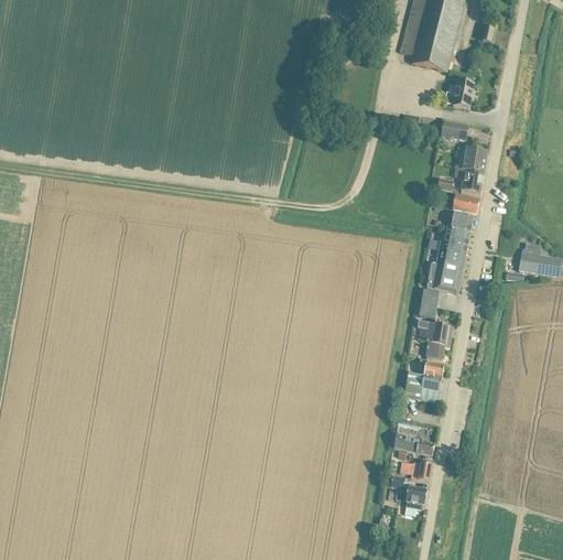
[(426,0),(412,62),(446,71),(464,0),(426,0)]
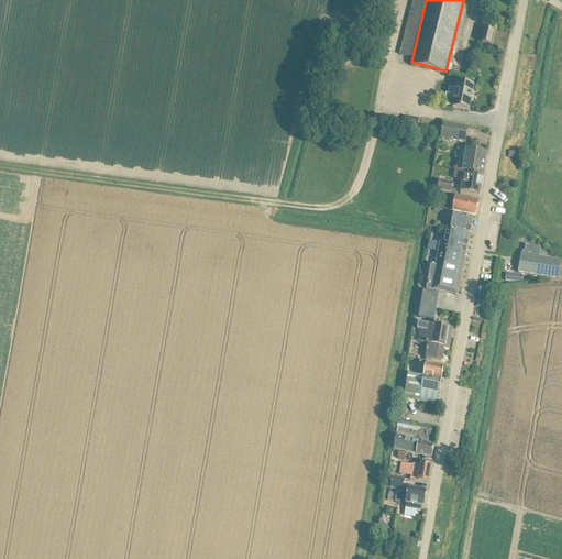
[(489,41),(493,26),(484,24),(481,39),(489,41)]
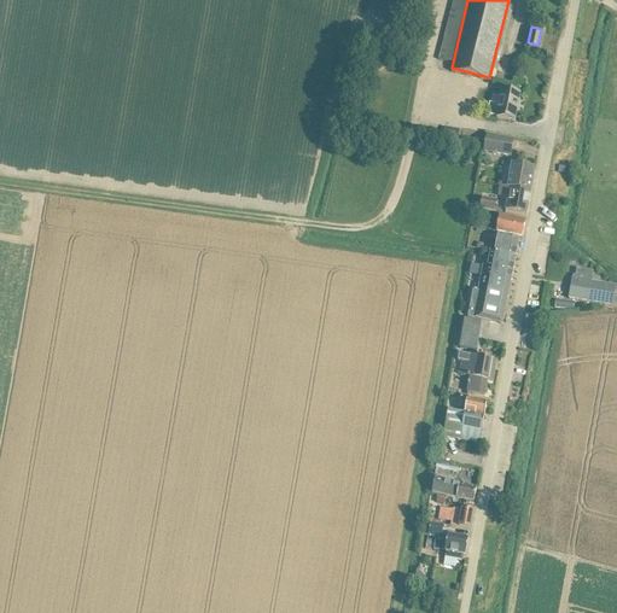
[(513,117),(519,89),(501,86),(495,114),(513,117)]
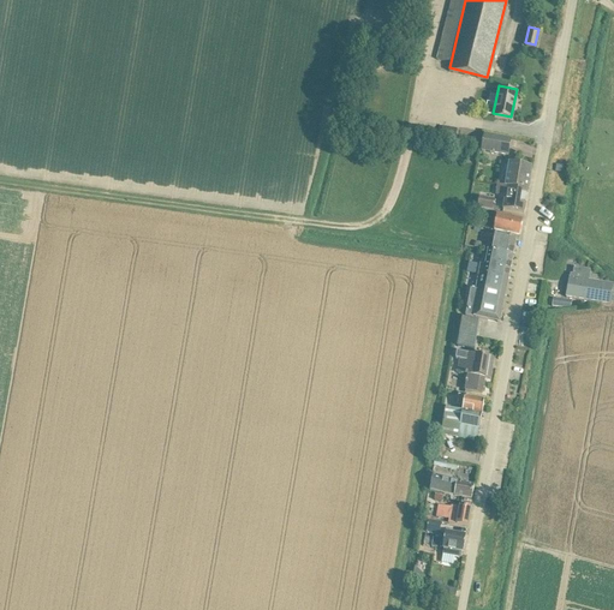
[(507,151),(508,144),(510,135),(484,130),(481,147),(507,151)]
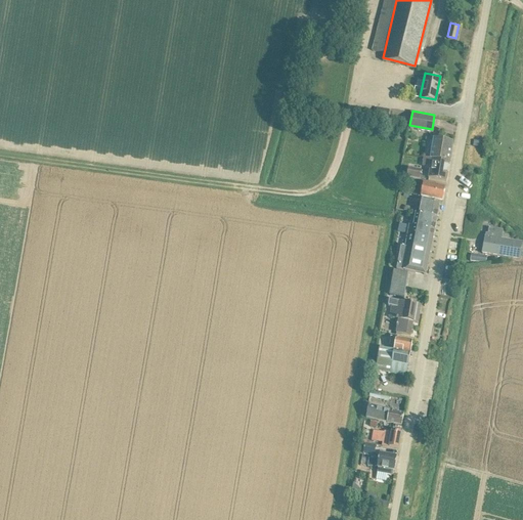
[(448,159),(451,139),(434,136),(432,153),(425,152),(424,155),(448,159)]
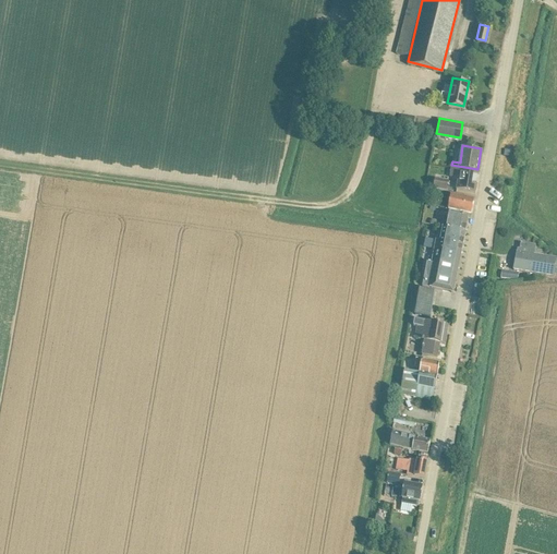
[(474,189),(477,169),(451,165),(450,173),(457,175),(456,185),(474,189)]
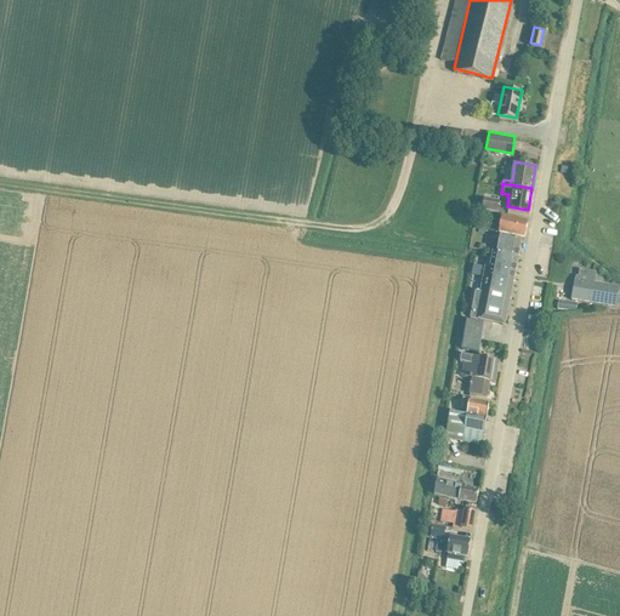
[(496,209),(498,198),(483,195),(481,206),(496,209)]
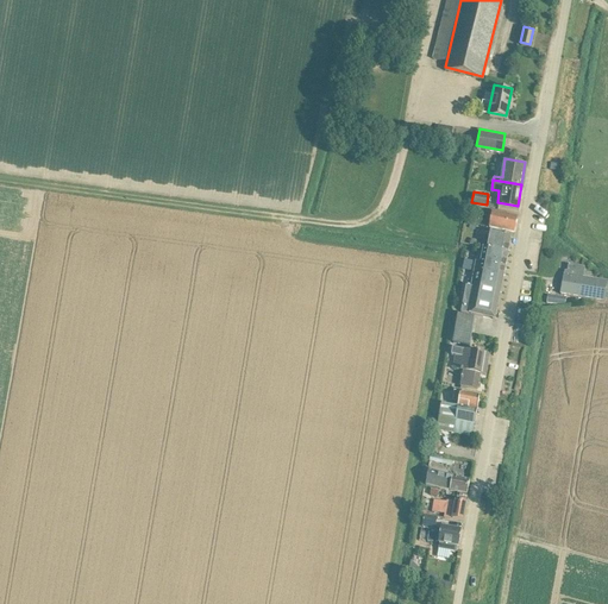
[(513,228),(516,213),(493,208),(489,224),(513,228)]
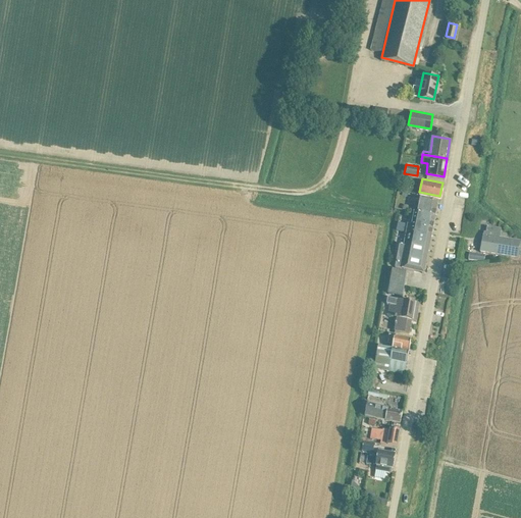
[(434,213),(436,199),(427,197),(419,196),(418,201),(414,200),(412,209),(434,213)]
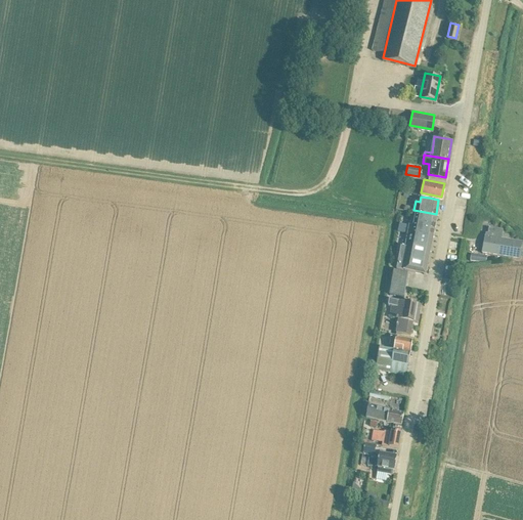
[(436,214),(413,210),(410,209),(404,244),(399,243),(395,265),(425,271),(436,214)]
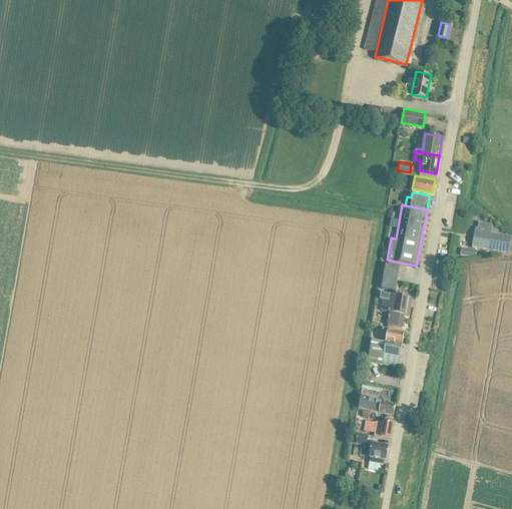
[(492,222),(487,221),(477,219),(476,228),(474,228),(472,244),(481,246),(509,251),(509,249),(511,249),(511,238),(510,238),(510,234),(490,230),(492,222)]
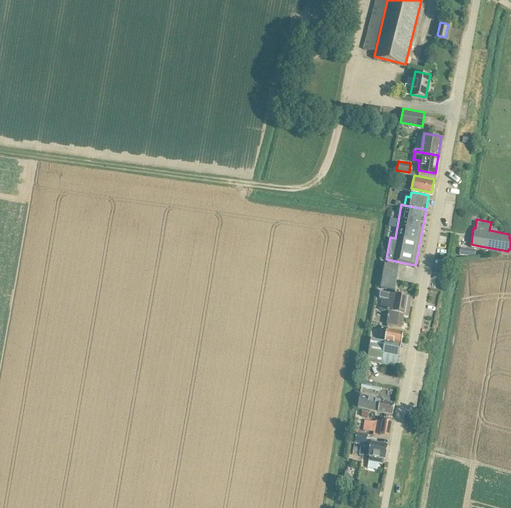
[(452,244),(453,230),(444,230),(443,243),(452,244)]
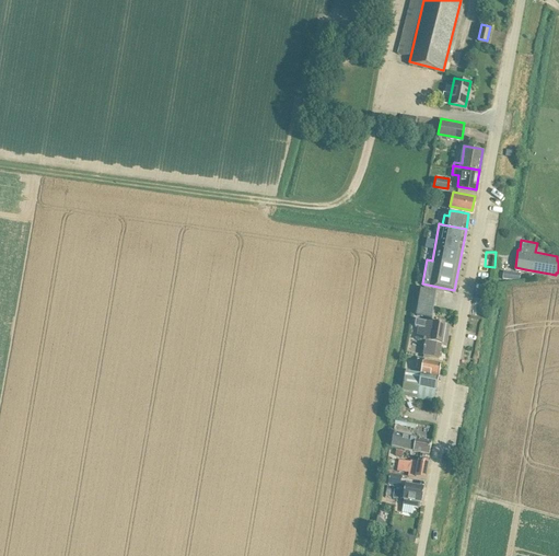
[(523,270),(505,267),(504,274),(522,277),(523,270)]
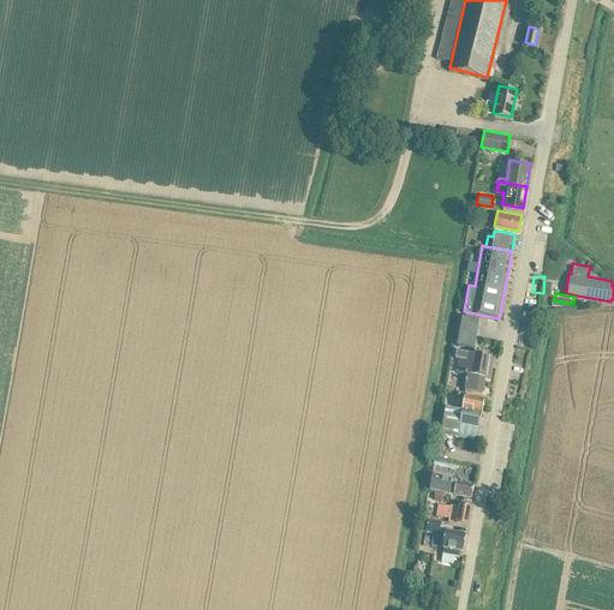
[(474,346),(478,317),(462,315),(457,344),(474,346)]
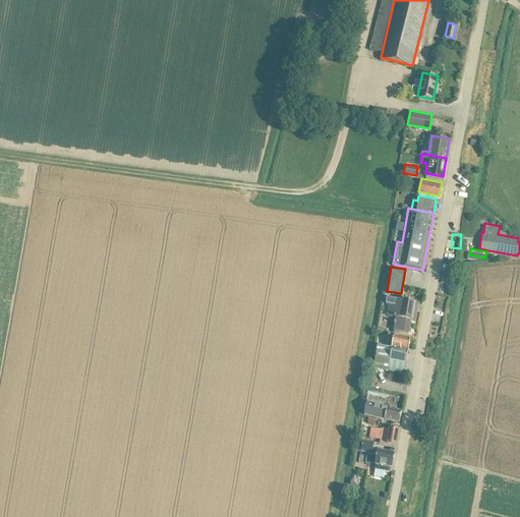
[(415,309),(416,300),(413,300),(413,299),(386,295),(385,301),(388,301),(386,312),(395,313),(393,328),(408,330),(410,317),(412,309),(415,309)]
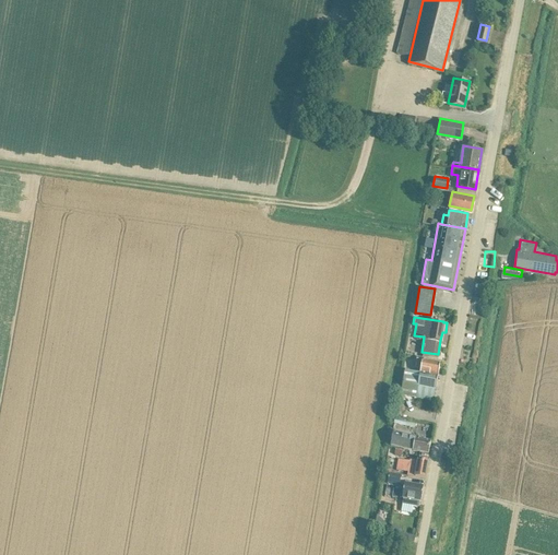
[(439,361),(428,358),(416,356),(414,366),(419,367),(419,372),(403,369),(400,393),(415,396),(422,397),(432,399),(435,387),(439,361)]
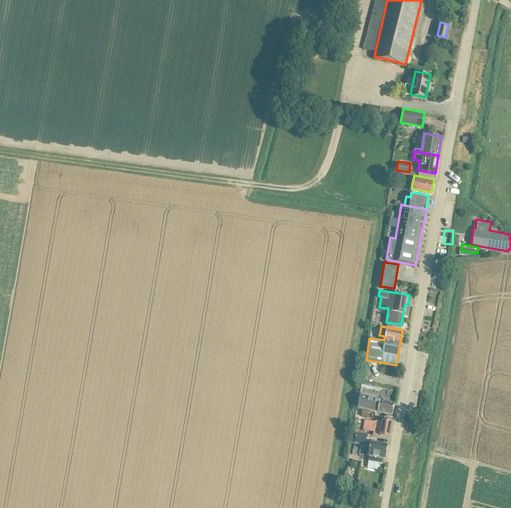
[(392,412),(394,401),(380,399),(380,397),(359,393),(357,405),(377,409),(392,412)]
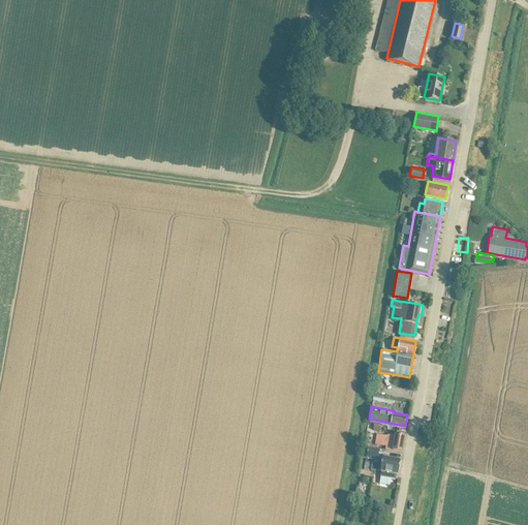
[(374,440),(382,442),(385,442),(384,446),(393,449),(393,448),(401,450),(404,433),(395,432),(394,433),(387,431),(386,433),(378,431),(378,433),(376,432),(374,440)]
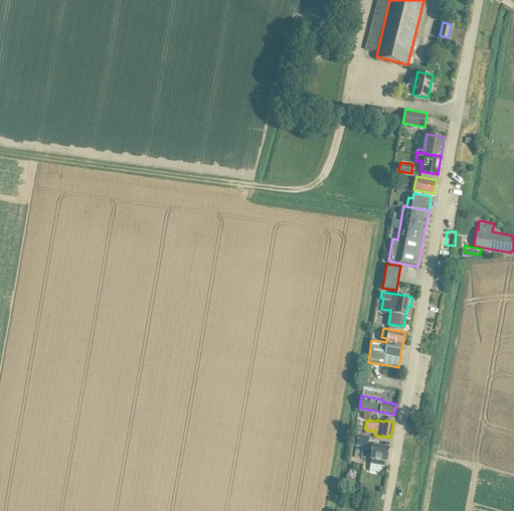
[(367,446),(369,436),(364,435),(360,435),(358,434),(356,444),(367,446)]
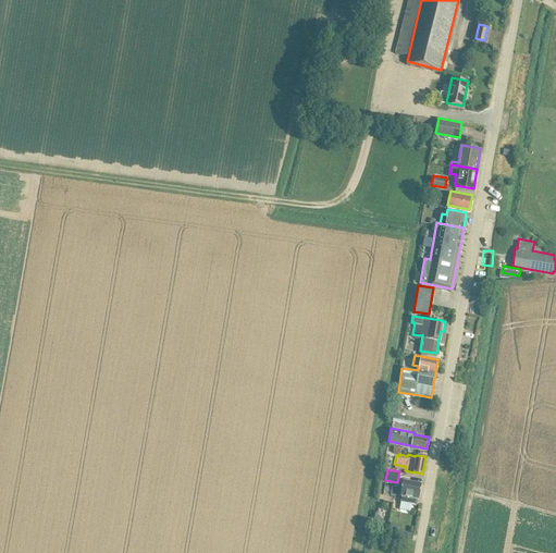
[(402,493),(400,499),(416,502),(417,496),(418,496),(421,481),(403,478),(399,493),(402,493)]
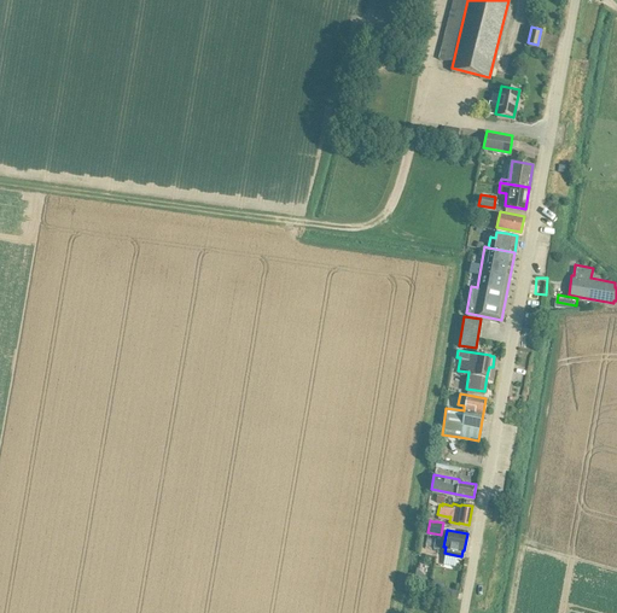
[(415,566),(413,582),(425,584),(426,574),(417,566),(415,566)]
